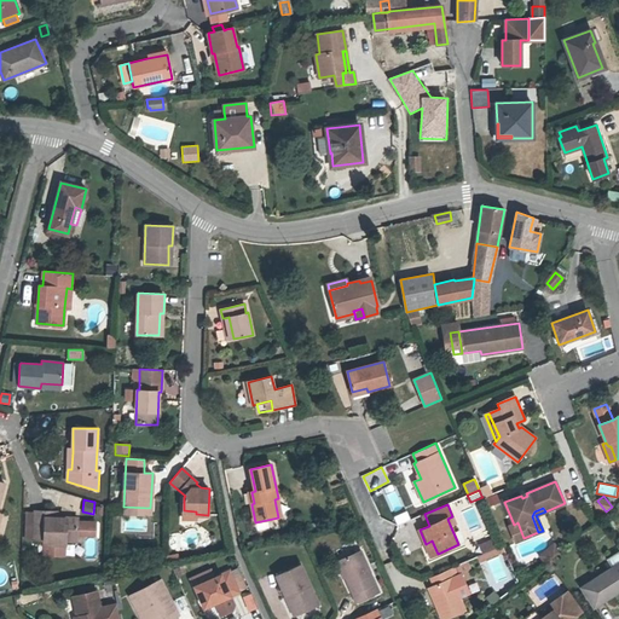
[(76,534),(77,521),(65,521),(65,519),(56,518),(56,512),(35,512),(35,513),(34,539),(44,539),(44,541),(53,542),(53,544),(65,544),(65,541),(76,542),(76,534)]
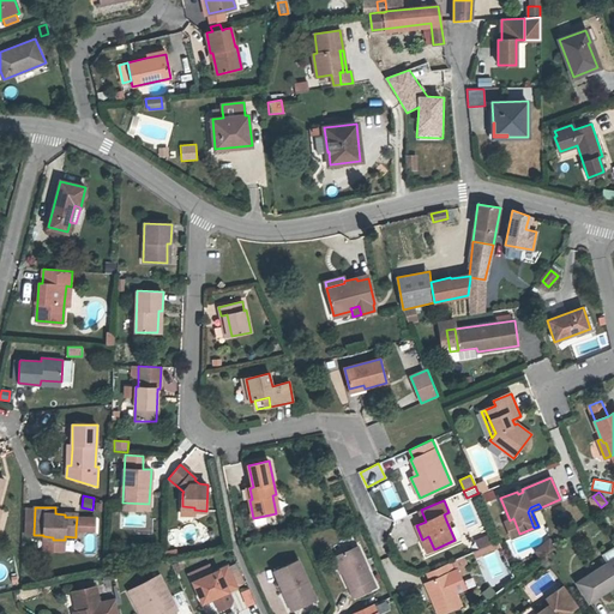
[(34,535),(35,509),(25,509),(25,535),(34,535)]
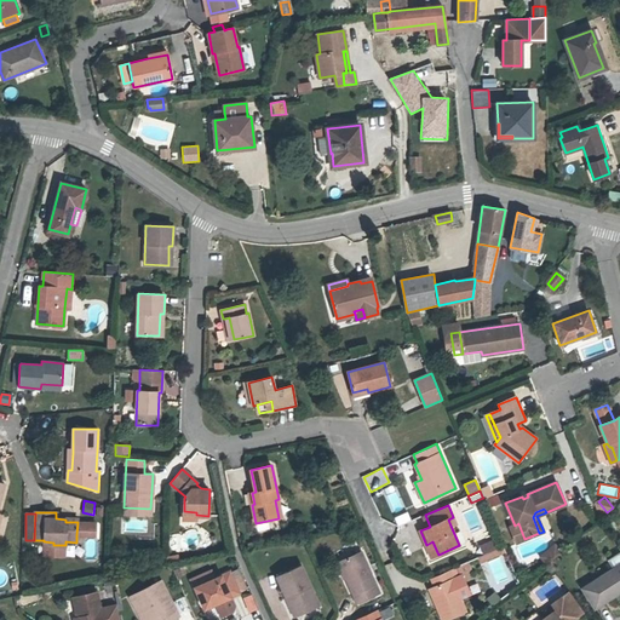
[(95,537),(96,523),(78,522),(76,535),(95,537)]
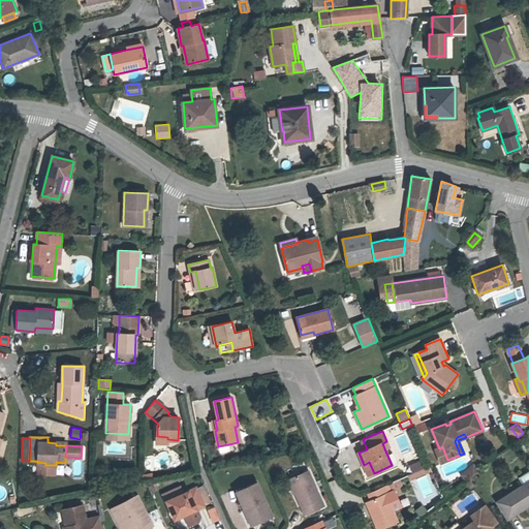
[(447,460),(442,446),(439,448),(444,462),(447,460)]
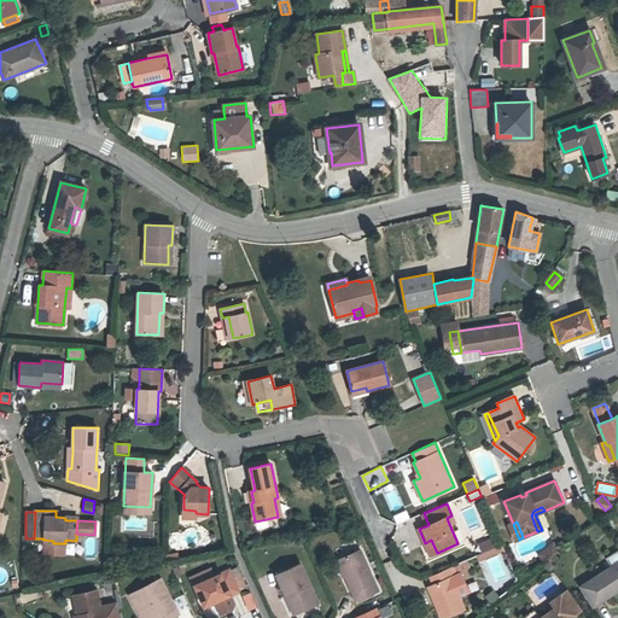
[(476,542),(479,559),(496,555),(493,538),(476,542)]
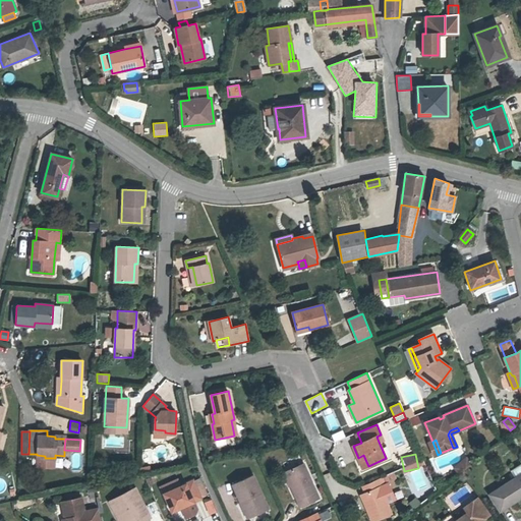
[(54,468),(55,458),(45,458),(45,456),(37,455),(36,467),(54,468)]
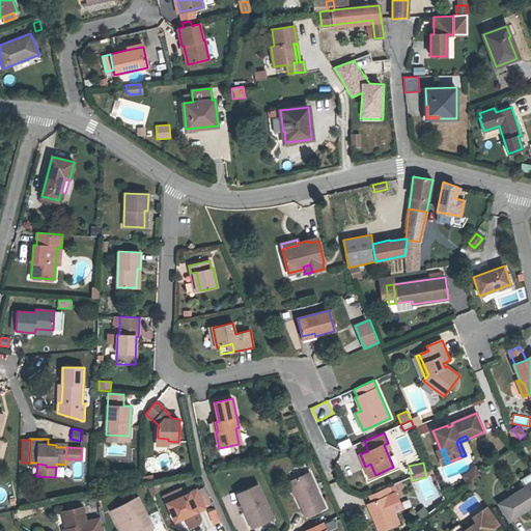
[(375,475),(370,464),(365,467),(369,477),(375,475)]
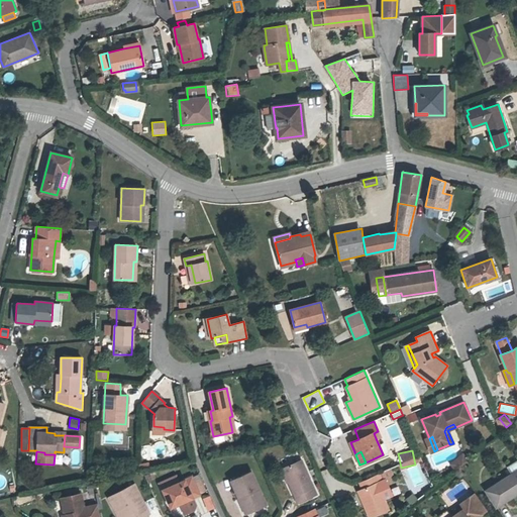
[(456,470),(467,461),(461,455),(450,464),(454,471),(456,470)]
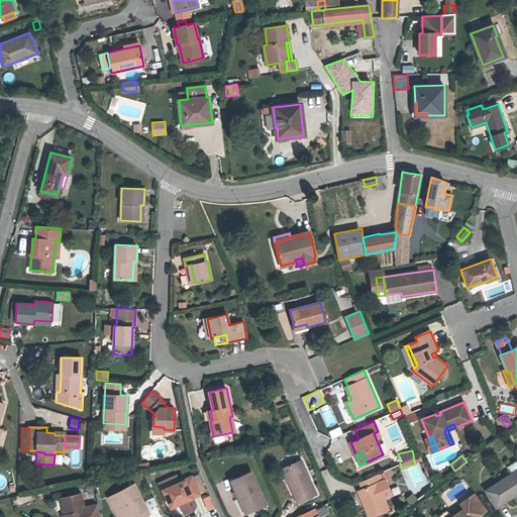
[(317,495),(301,460),(282,469),(298,503),(317,495)]
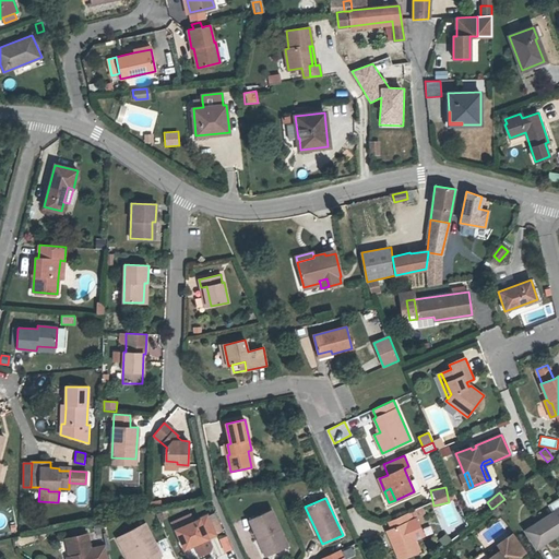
[(554,513),(558,509),(558,498),(548,504),(554,513)]
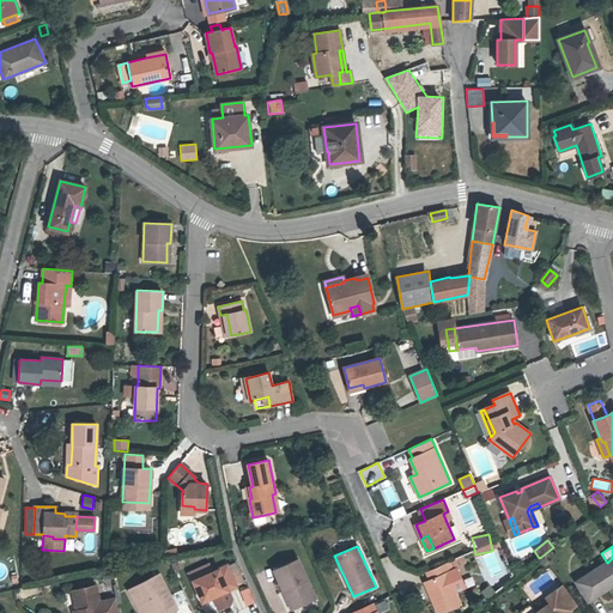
[(589,601),(612,584),(612,558),(607,563),(577,582),(589,601)]
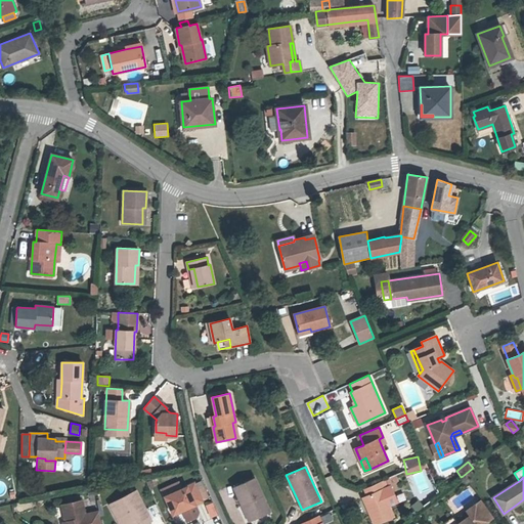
[(270,512),(255,478),(234,487),(243,506),(245,505),(252,520),(270,512)]
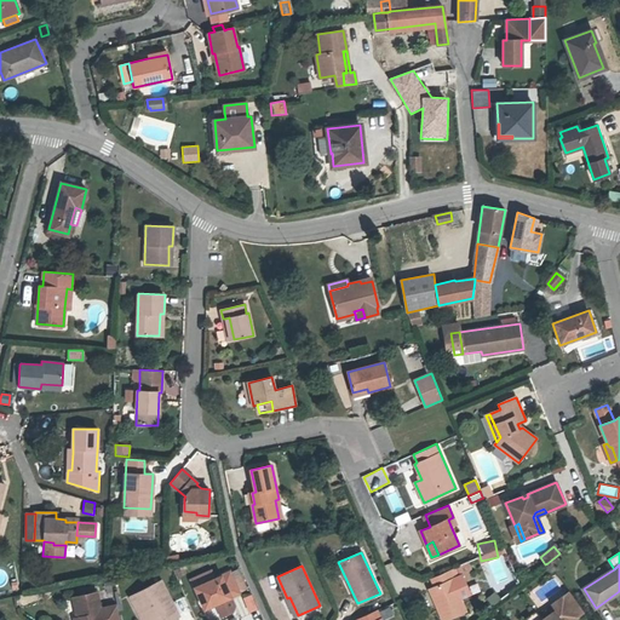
[(446,619),(466,612),(452,579),(460,575),(457,567),(432,578),(436,586),(430,589),(442,619),(446,619)]
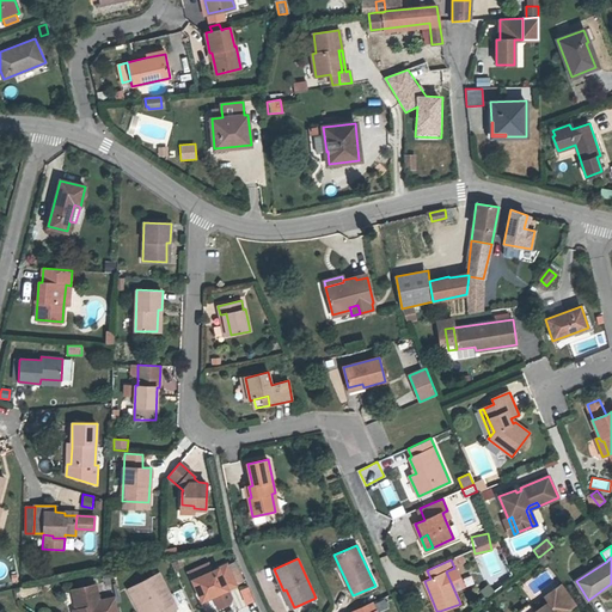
[(244,581),(236,563),(230,565),(238,583),(244,581)]
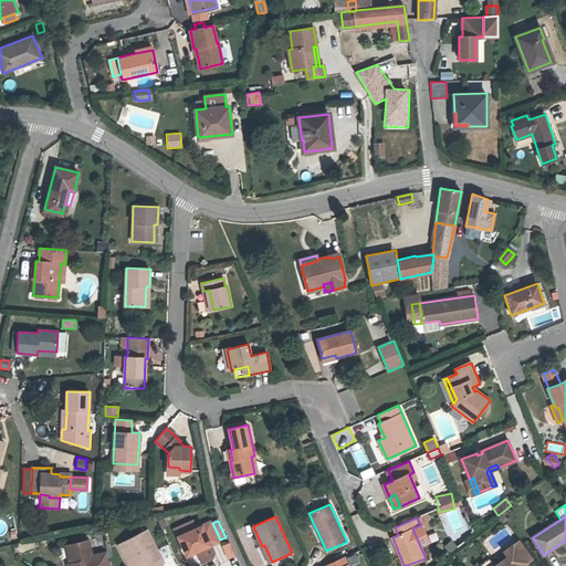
[(196,528),(192,522),(176,530),(178,536),(196,528)]
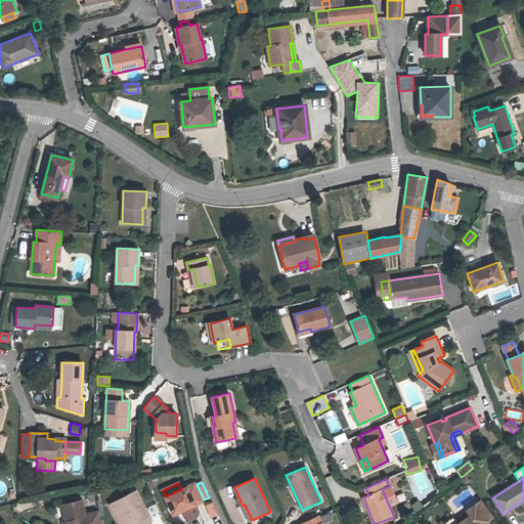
[(203,500),(194,483),(181,489),(165,496),(173,514),(203,500)]
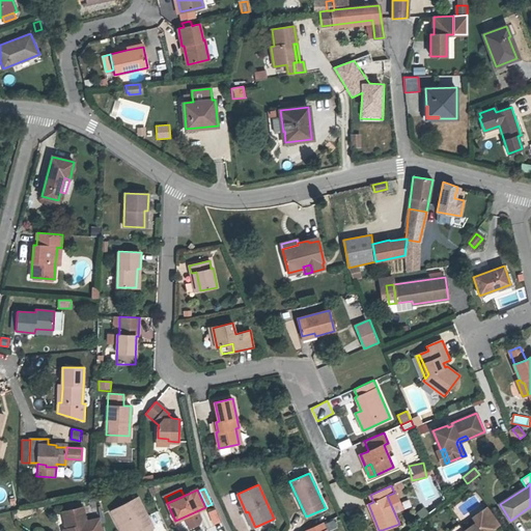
[(147,530),(154,528),(138,498),(114,509),(121,523),(118,524),(121,530),(147,530)]
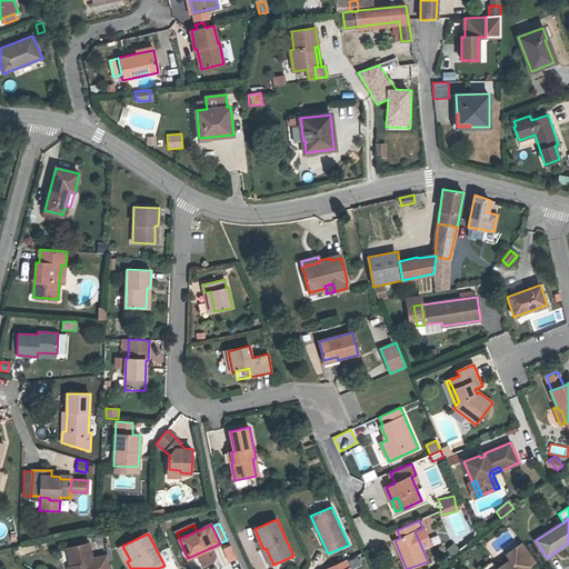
[(446,548),(450,555),(459,548),(455,541),(446,548)]
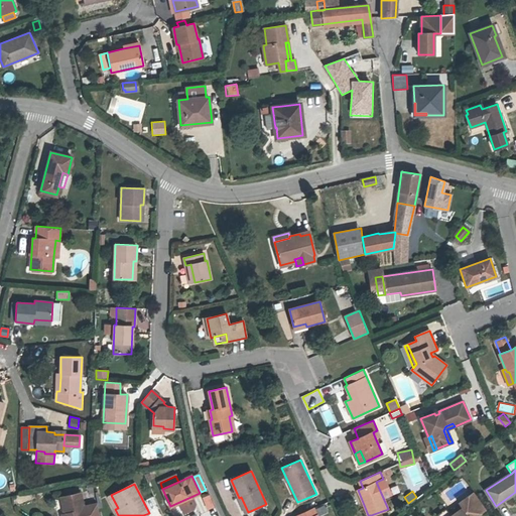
[(99,515),(97,503),(84,506),(82,493),(60,497),(65,515),(67,514),(67,515),(99,515)]
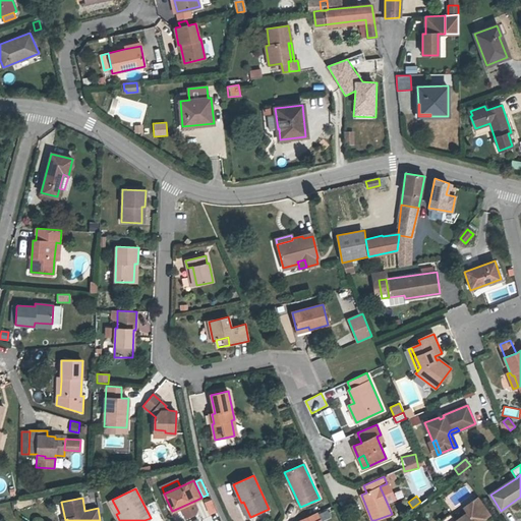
[(490,515),(477,498),(475,500),(487,516),(490,515)]
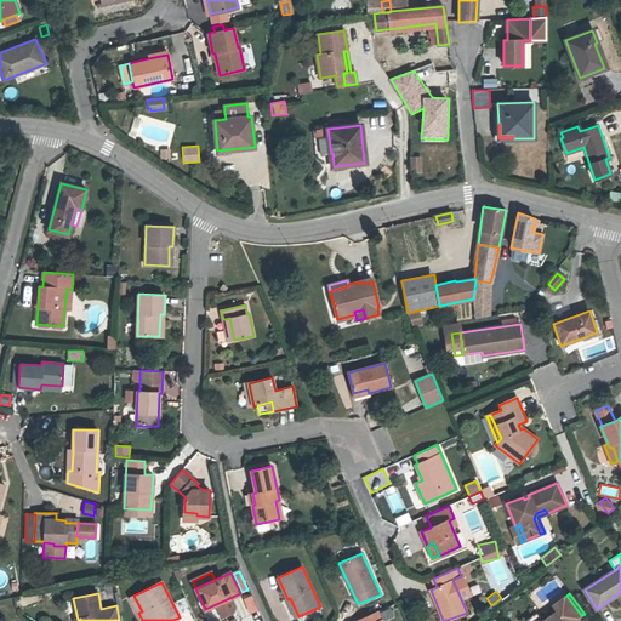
[(251,594),(240,598),(248,615),(258,611),(251,594)]
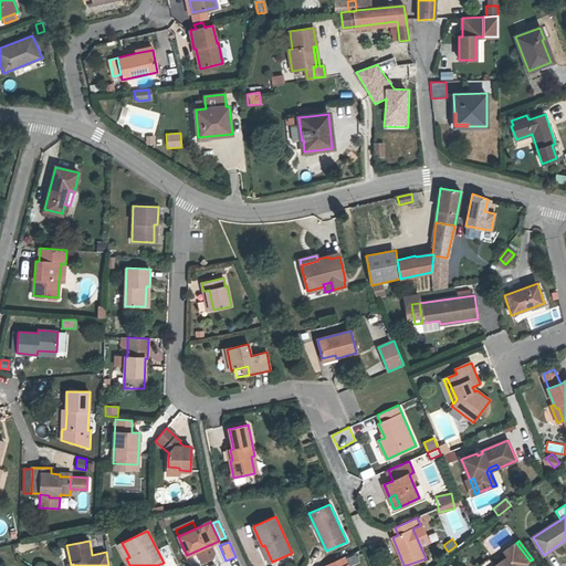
[(129,557),(122,543),(119,545),(126,558),(129,557)]
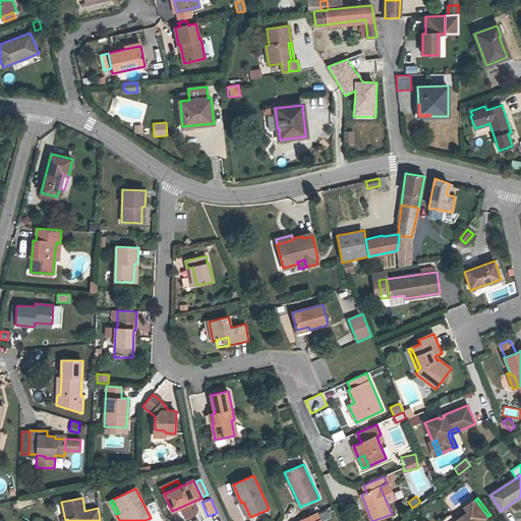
[(480,520),(487,516),(475,500),(463,508),(467,513),(456,520),(454,520),(450,515),(441,520),(480,520)]
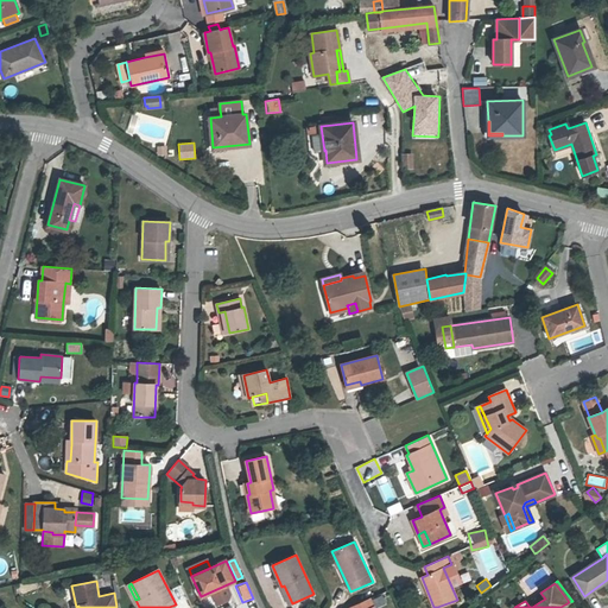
[(292,603),(284,586),(282,587),(290,605),(292,603)]
